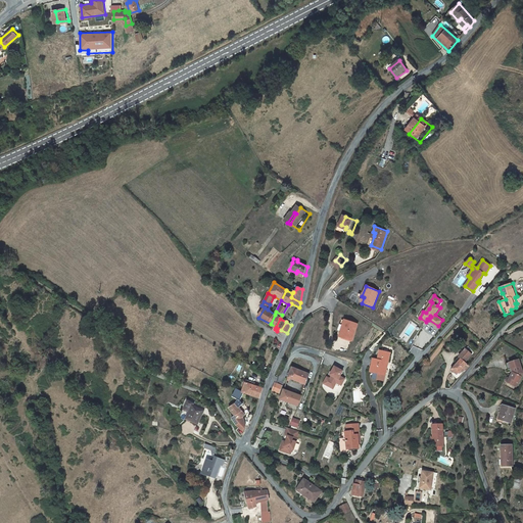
[(344,339),(353,342),(359,326),(346,322),(344,327),(347,328),(344,339)]
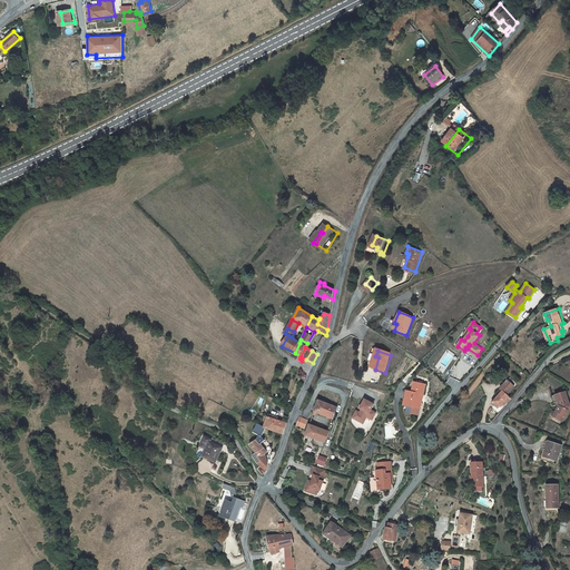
[(516,387),(509,382),(507,380),(503,383),(508,387),(509,390),(505,394),(508,396),(516,387)]
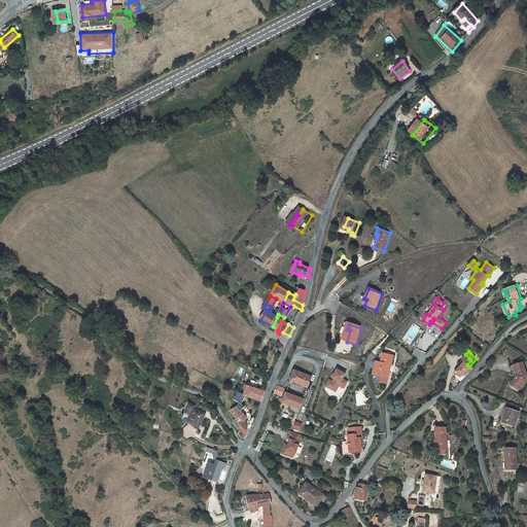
[(379,382),(386,384),(394,356),(383,353),(381,361),(377,360),(374,374),(377,375),(375,382),(379,383),(379,382)]
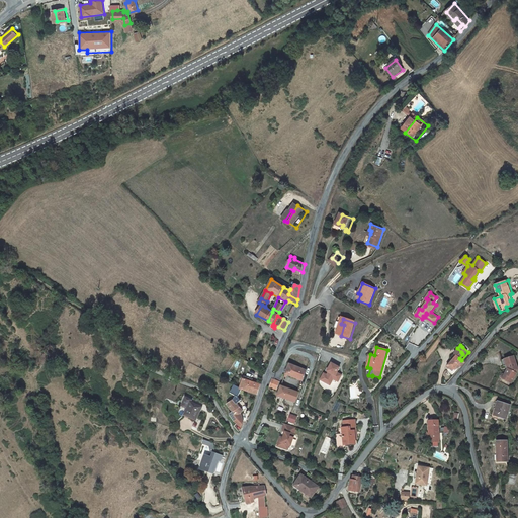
[(461,360),(459,358),(457,356),(461,352),(457,348),(453,352),(456,355),(452,359),(447,366),(452,371),(458,364),(461,367),(464,363),(461,360)]
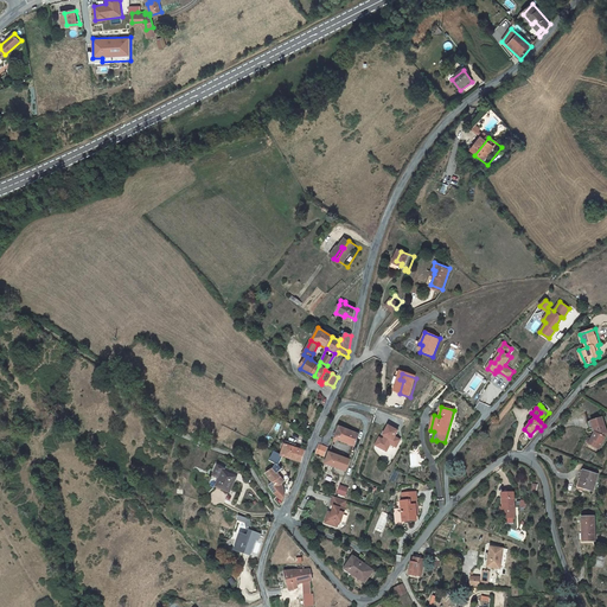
[(590,440),(596,443),(599,439),(602,441),(606,432),(606,428),(606,427),(602,414),(592,417),(595,430),(590,440)]
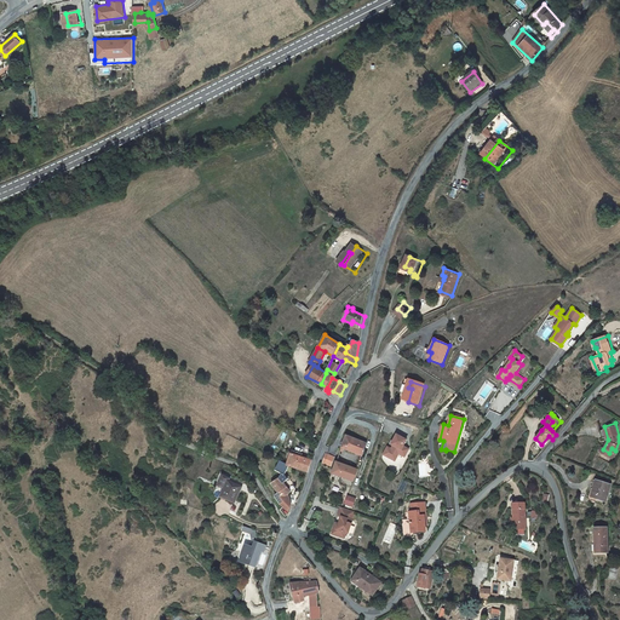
[(408,440),(397,434),(392,445),(394,446),(392,448),(389,446),(384,454),(396,460),(400,453),(406,457),(411,448),(405,446),(408,440)]
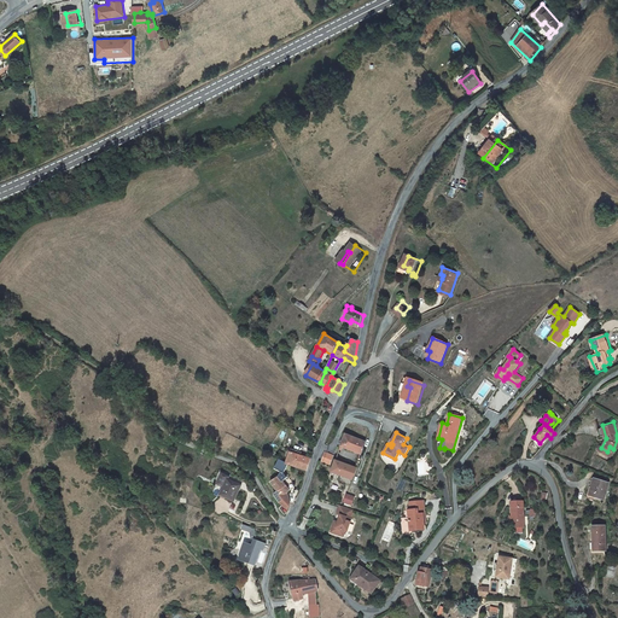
[(366,442),(345,433),(340,447),(355,452),(356,448),(363,450),(366,442)]
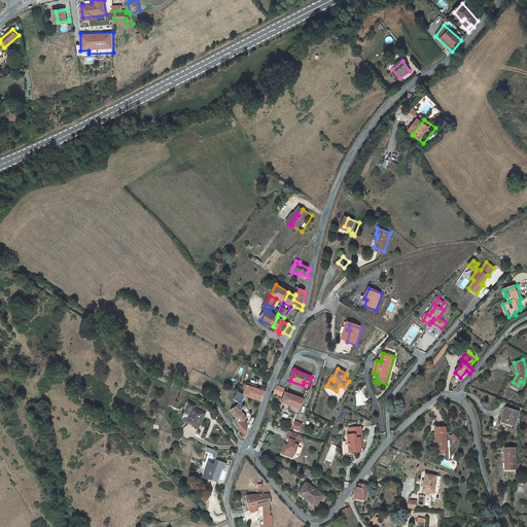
[(250,378),(244,394),(246,395),(262,400),(266,390),(254,387),(256,380),(250,378)]
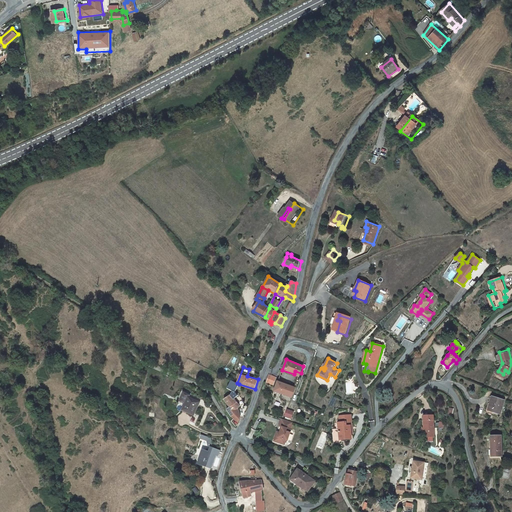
[(274,384),(277,376),(271,374),(268,382),(274,384)]
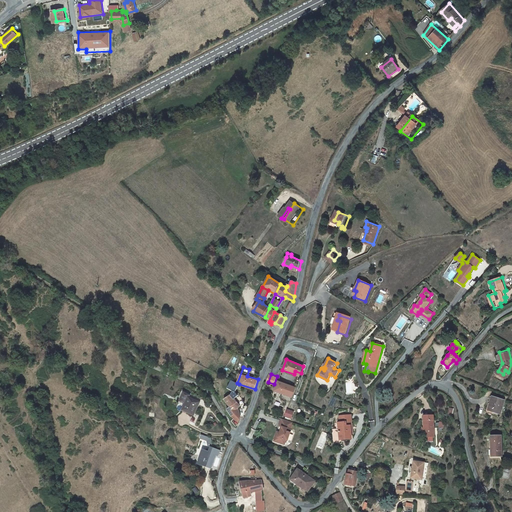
[(235,392),(239,384),(237,383),(231,381),(228,389),(231,390),(230,392),(232,395),(224,400),(229,407),(227,410),(233,418),(238,423),(240,417),(240,415),(235,408),(233,405),(238,401),(234,399),(238,395),(235,392)]
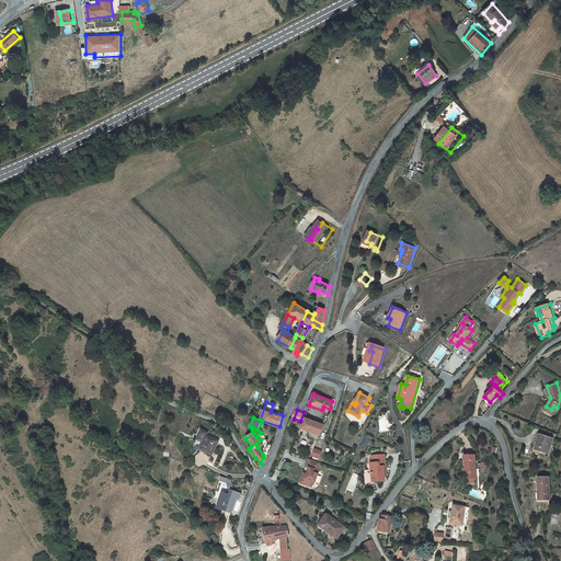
[(323,425),(305,419),(301,428),(320,435),(321,432),(323,425)]
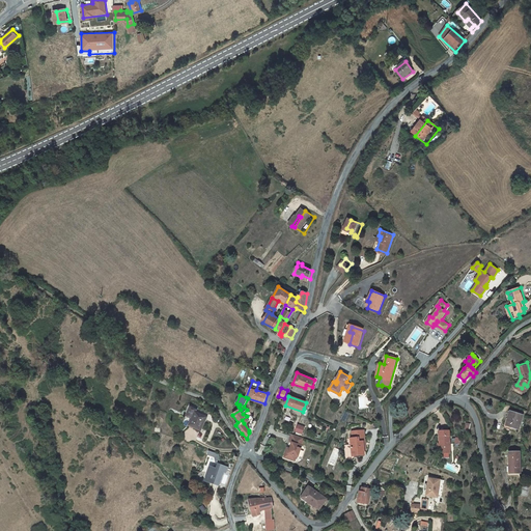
[(190,426),(201,431),(207,418),(196,412),(196,411),(191,408),(187,417),(193,419),(190,426)]
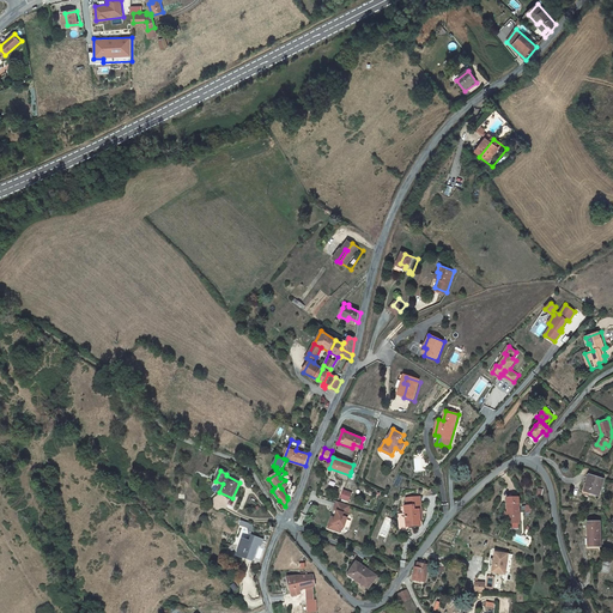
[(602,478),(588,473),(582,491),(596,497),(602,478)]
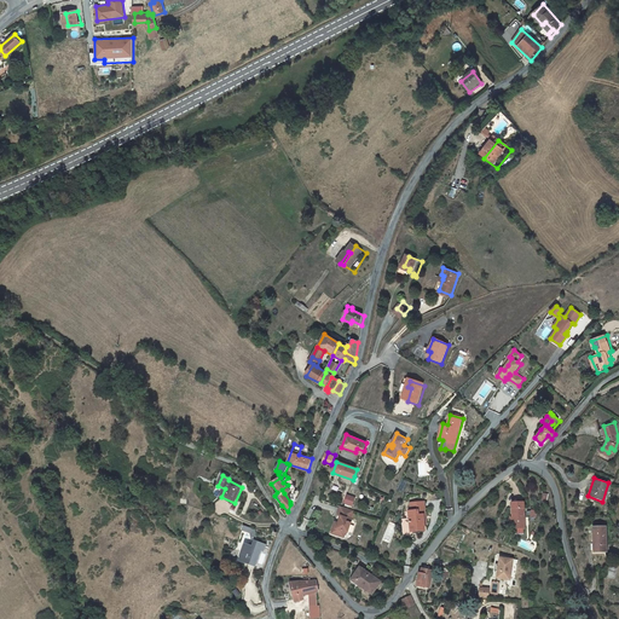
[(359,490),(357,499),(365,502),(369,493),(359,490)]
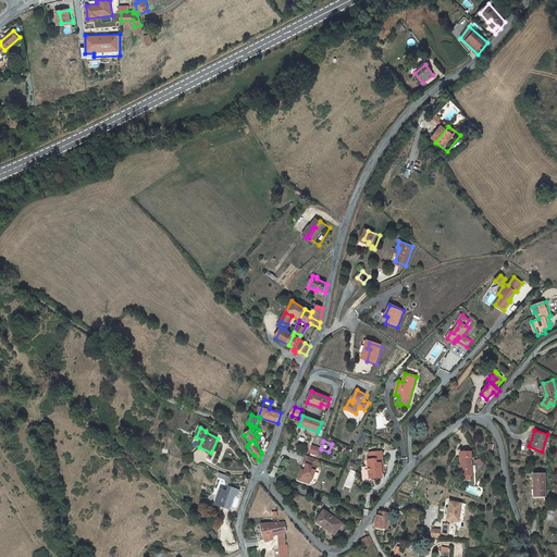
[(471,474),(472,474),(469,450),(458,453),(461,475),(465,475),(466,481),(472,480),(471,474)]
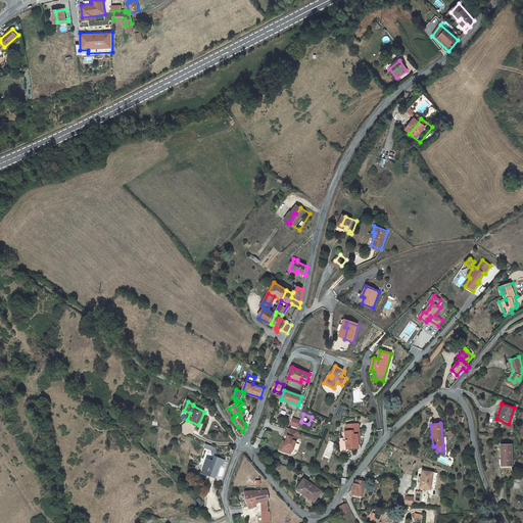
[(348,450),(361,448),(361,444),(359,435),(361,435),(359,424),(347,426),(348,432),(346,432),(347,441),(340,442),(342,456),(349,455),(348,450)]
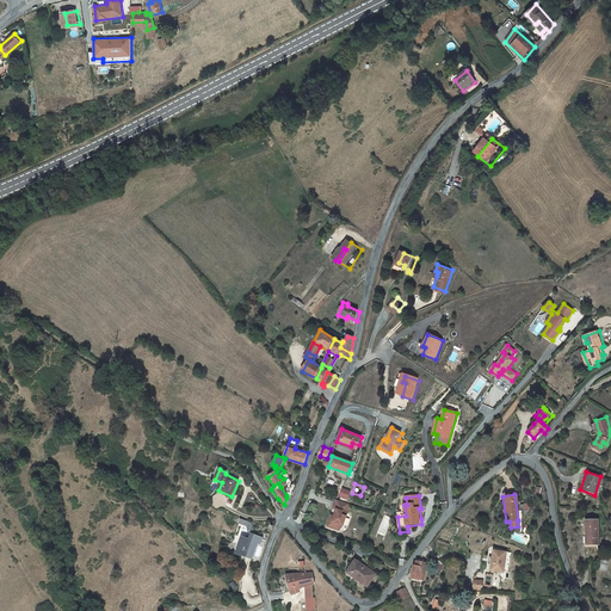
[(349,511),(334,506),(332,516),(334,517),(332,523),(331,529),(327,528),(325,534),(338,537),(339,531),(341,532),(345,519),(349,511)]
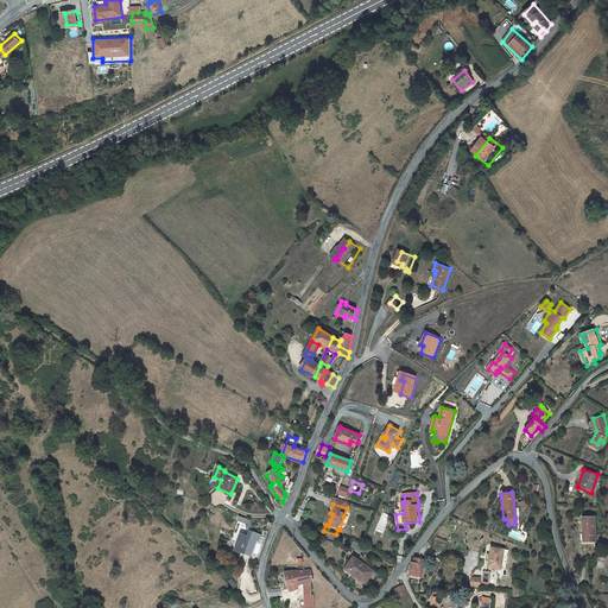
[(240,518),(238,521),(246,525),(247,531),(252,530),(251,521),(240,518)]
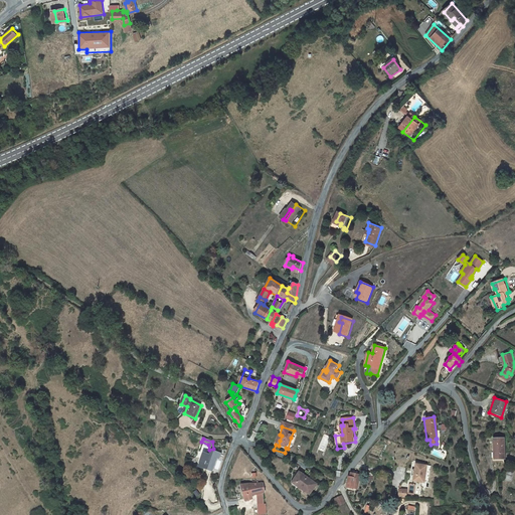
[(504,459),(503,439),(493,439),(494,449),(491,449),(492,460),(504,459)]
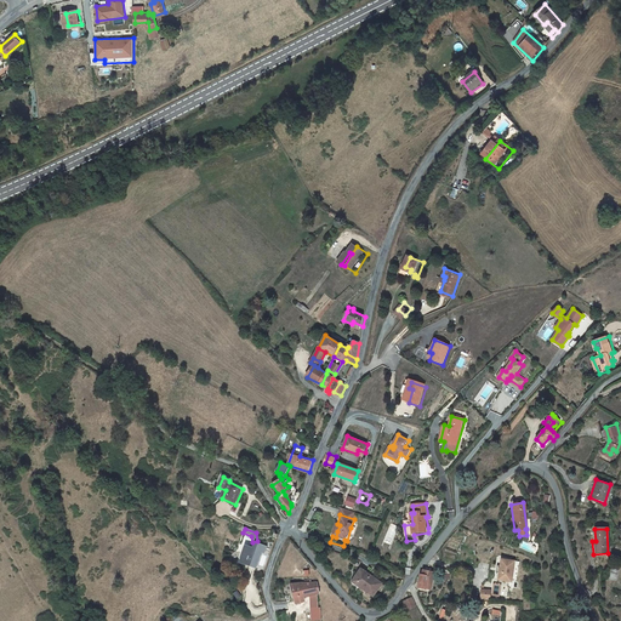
[(255,551),(246,547),(240,563),(256,569),(262,553),(265,554),(267,548),(256,545),(255,551)]
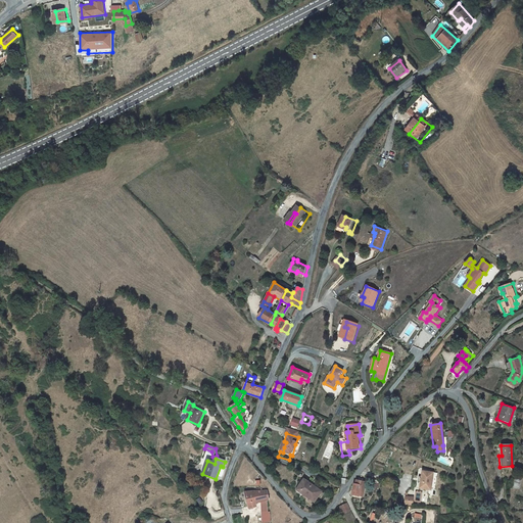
[(421,482),(420,487),(431,489),(434,472),(423,470),(422,476),(421,482)]
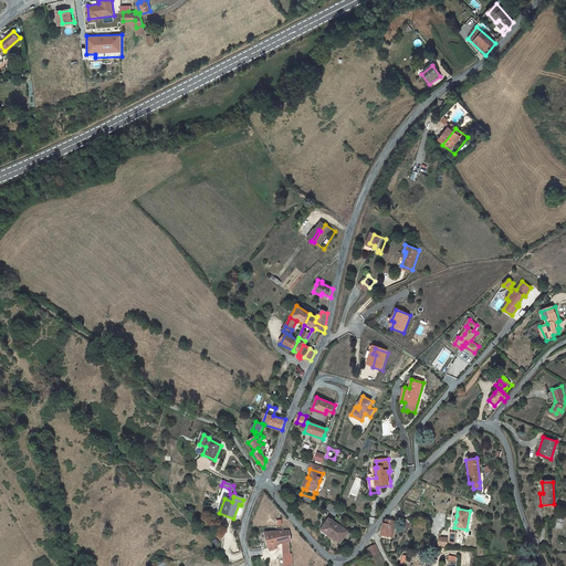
[(334,535),(333,537),(341,544),(348,532),(328,519),(323,526),(334,535)]
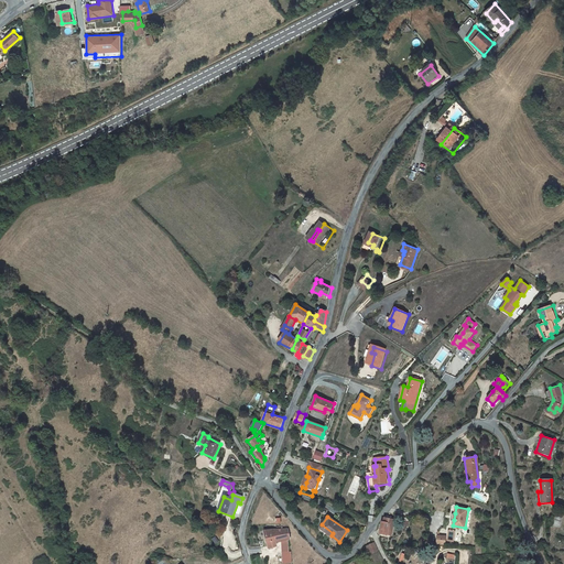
[(382,522),(380,534),(387,535),(387,534),(392,535),(396,520),(386,518),(384,522),(382,522)]
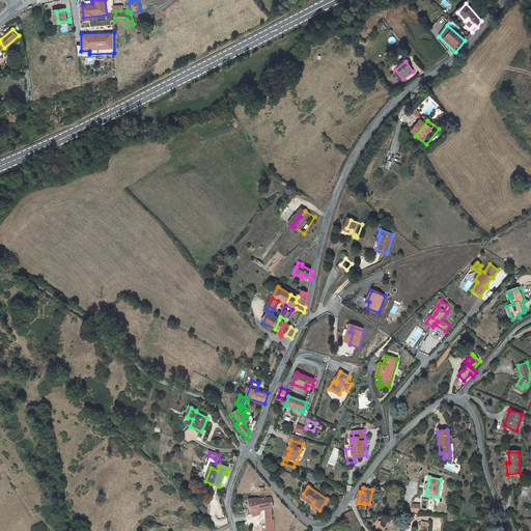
[(313,502),(303,494),(301,497),(312,504),(313,502)]
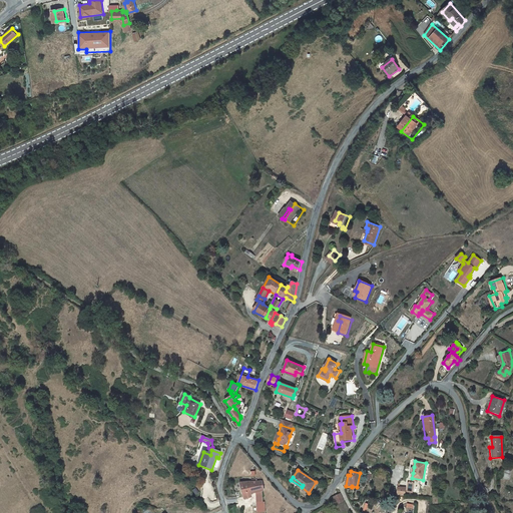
[(250,490),(249,481),(239,482),(243,497),(248,497),(247,491),(250,490)]
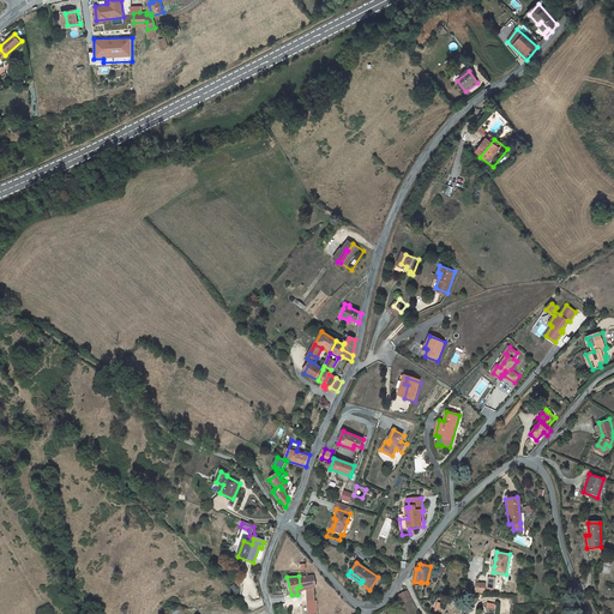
[(307,589),(306,576),(299,576),(300,587),(296,588),(298,595),(300,594),(300,590),(307,589)]
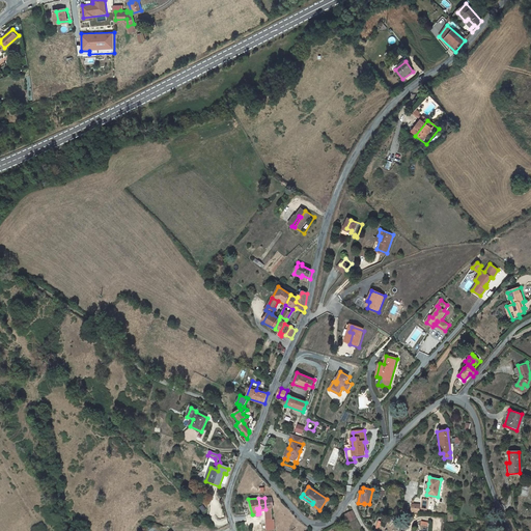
[(413,505),(412,513),(420,514),(420,506),(413,505)]
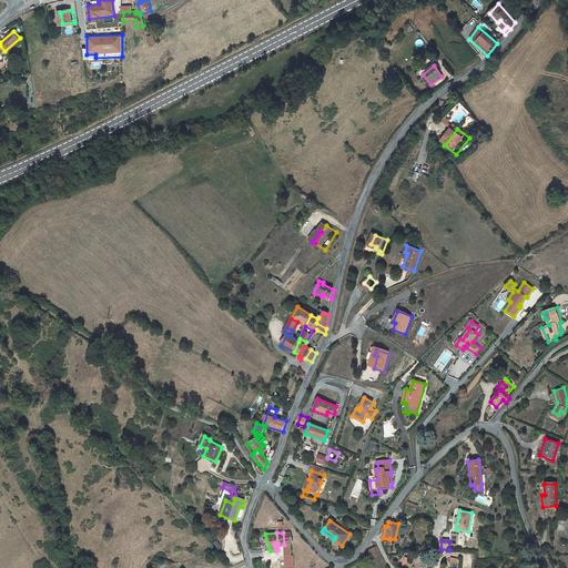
[(369,549),(373,557),(381,555),(377,546),(369,549)]
